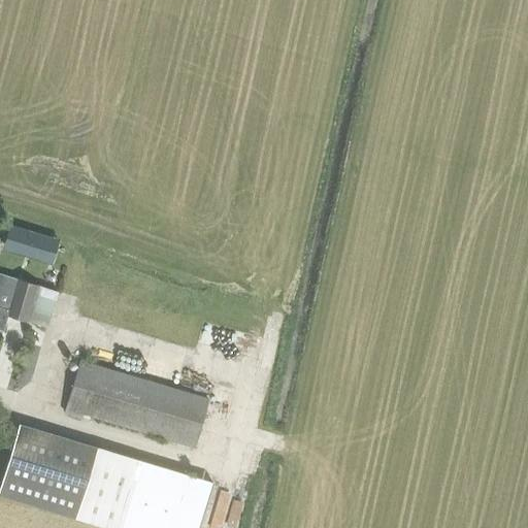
[(12,225),(11,227),(11,228),(5,249),(52,262),(58,241),(59,238),(12,225)]
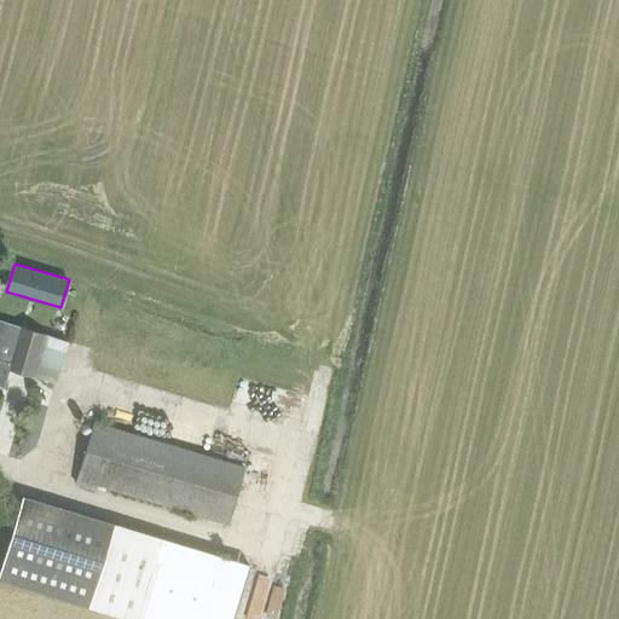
[(55,383),(63,357),(67,341),(0,320),(0,387),(3,388),(9,369),(55,383)]
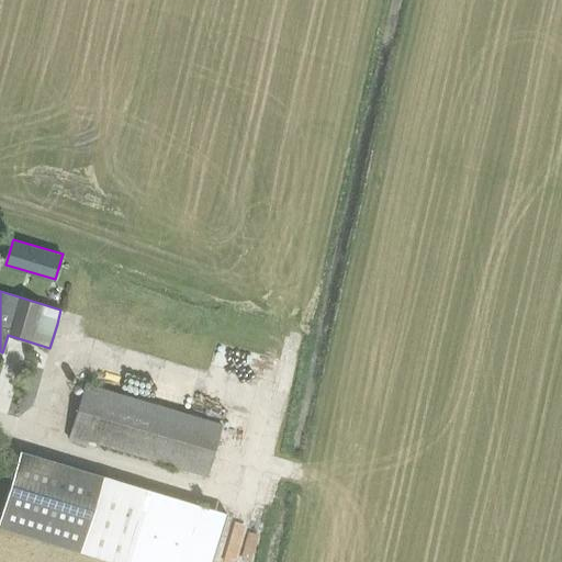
[(205,475),(221,425),(86,384),(70,436),(205,475)]
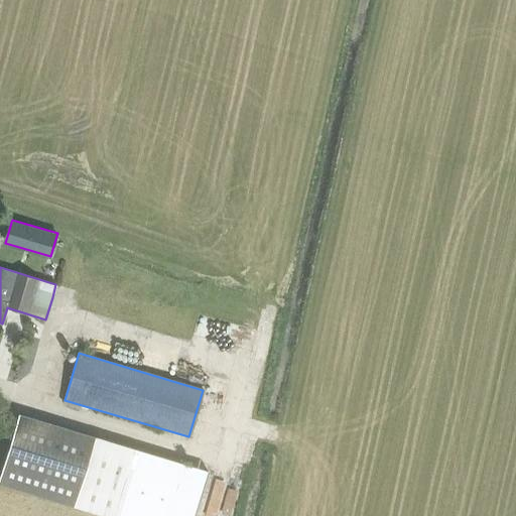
[(0,485),(103,515),(192,515),(207,470),(16,413),(0,468),(0,485)]
